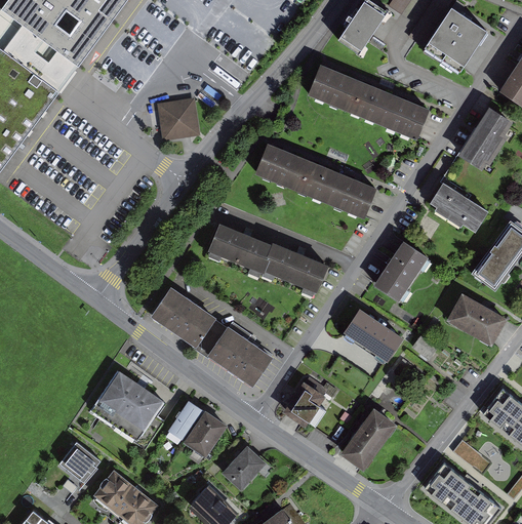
[(43,40),(76,64),(122,0),(4,0),(0,6),(0,8),(43,40)]
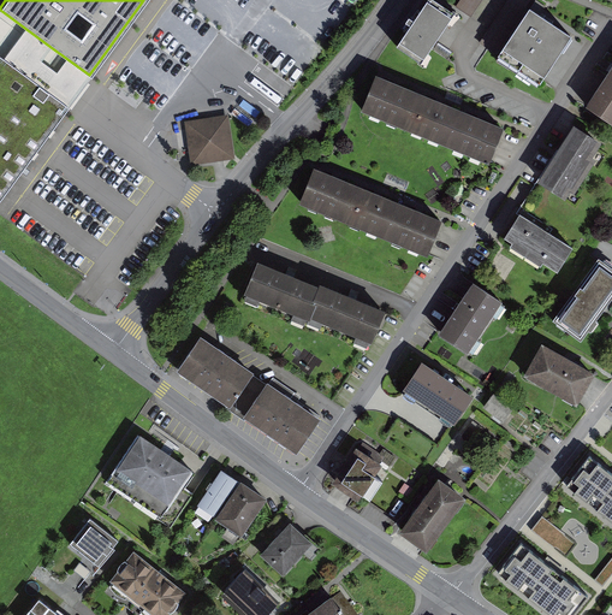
[(435,0),(428,0),(397,47),(422,64),(457,15),(435,0)]
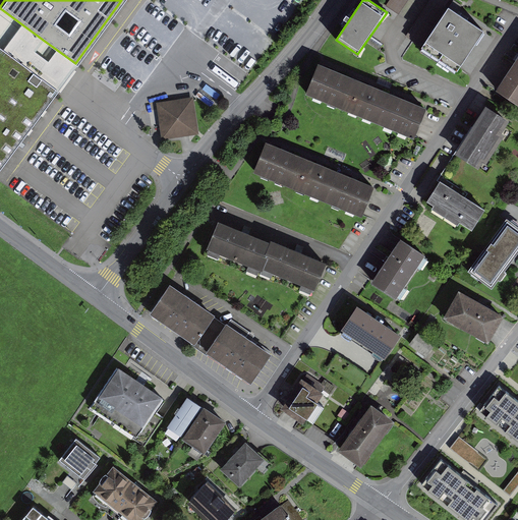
[(405,0),(387,0),(383,6),(396,15),(405,0)]
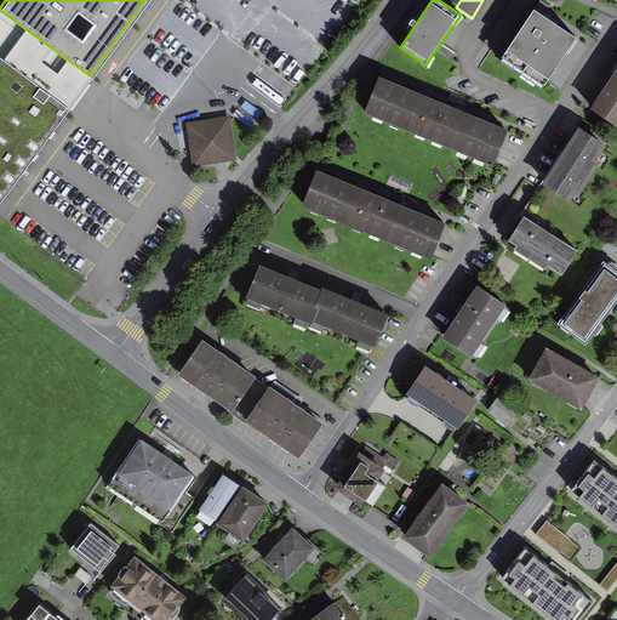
[(531,0),(509,0),(480,45),(495,56),(531,0)]
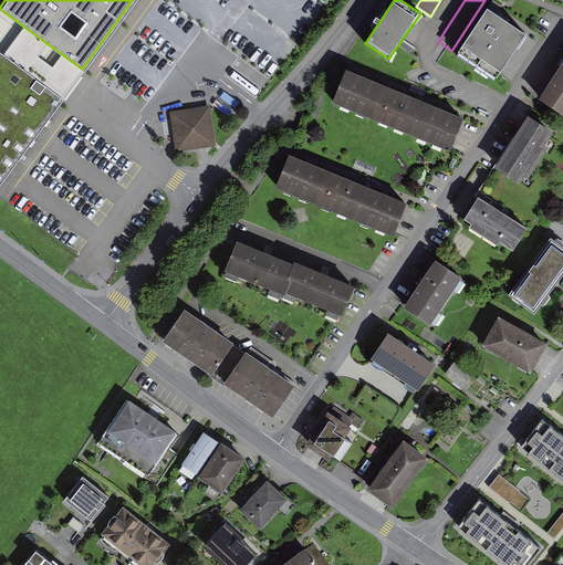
[(460,48),(497,70),(521,29),(486,8),(460,48)]
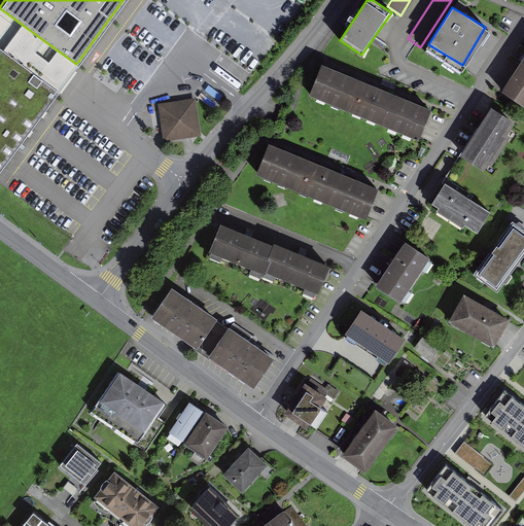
[(43,40),(0,8),(0,48),(50,85),(57,91),(76,64),(43,40)]
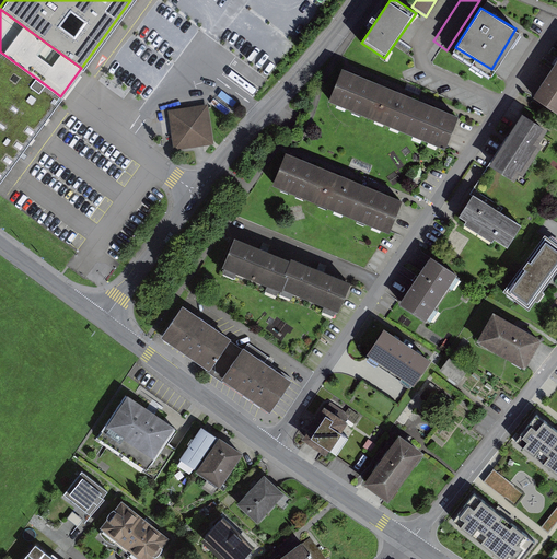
[(0,179),(60,96),(54,91),(0,51),(0,179)]
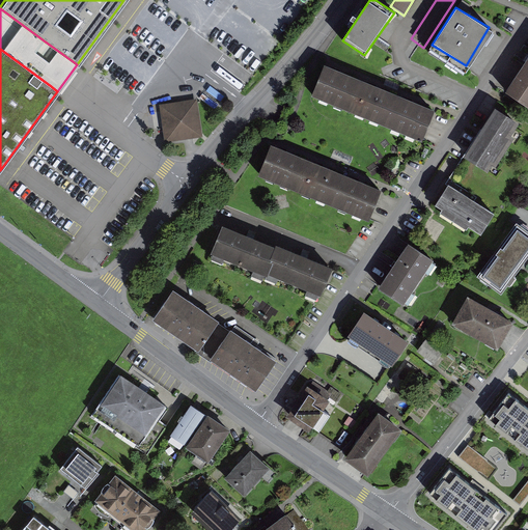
[(527,59),(508,90),(527,103),(527,59)]
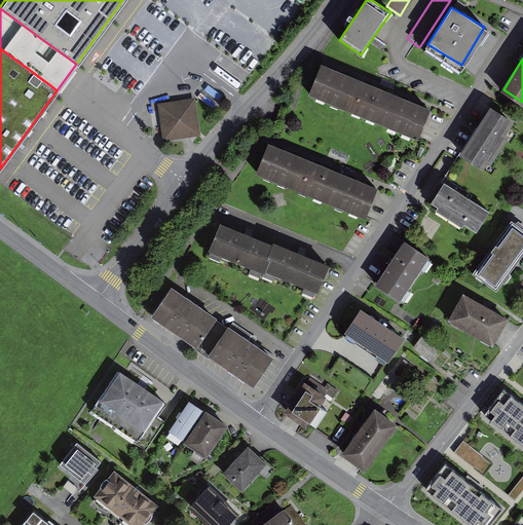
[(308,96),(413,139),(424,111),(410,105),(373,89),(336,75),(321,68),(308,96)]
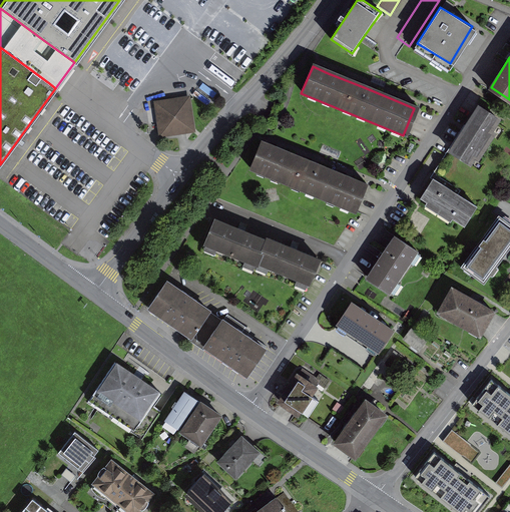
[(154,103),(157,136),(189,133),(186,101),(154,103)]
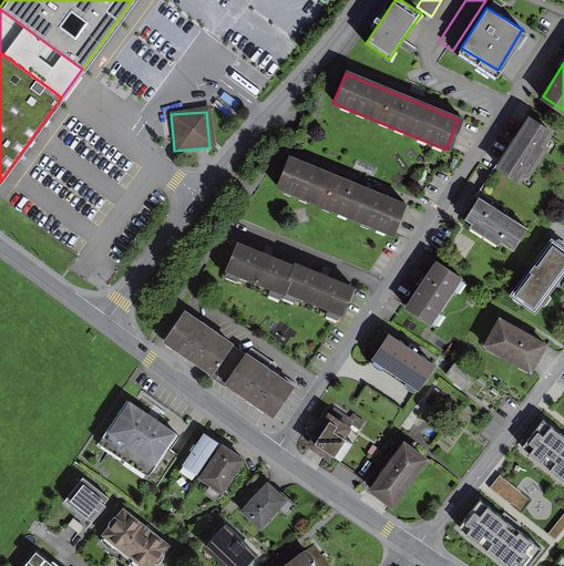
[(500,165),(523,179),(554,130),(531,115),(500,165)]
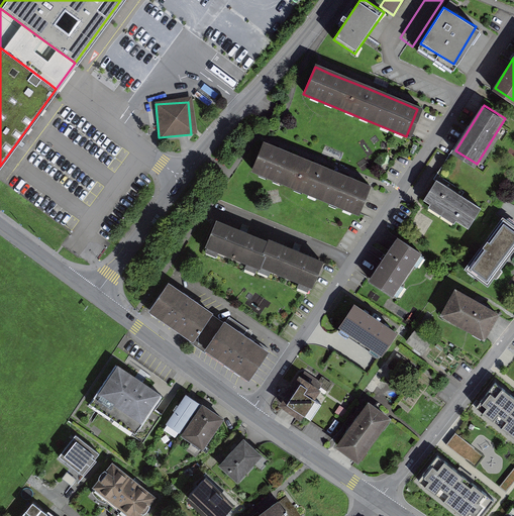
[(251,172),(354,213),(365,187),(351,182),(315,167),(280,152),(263,145),(251,172)]
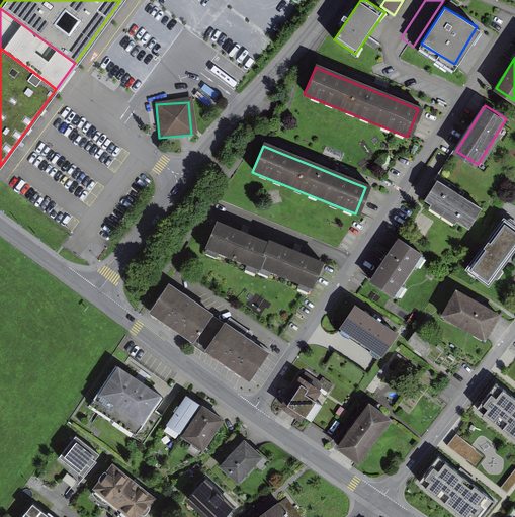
[(436,180),(425,197),(468,225),(480,206),(436,180)]
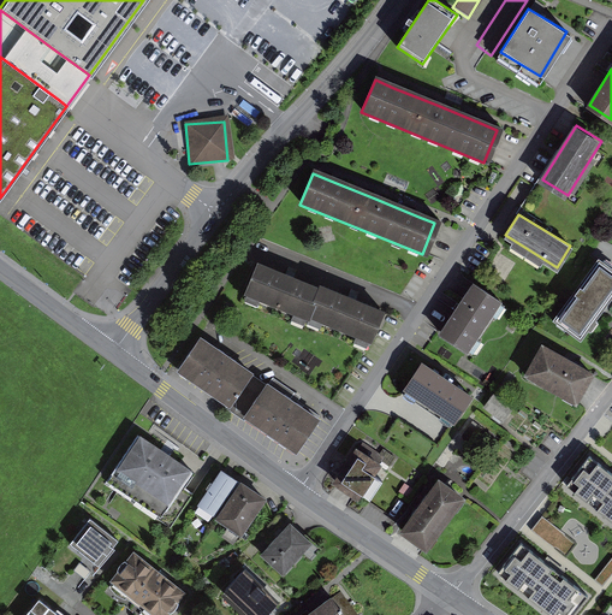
[(611,268),(600,260),(557,315),(582,336),(611,299),(611,296),(611,268)]
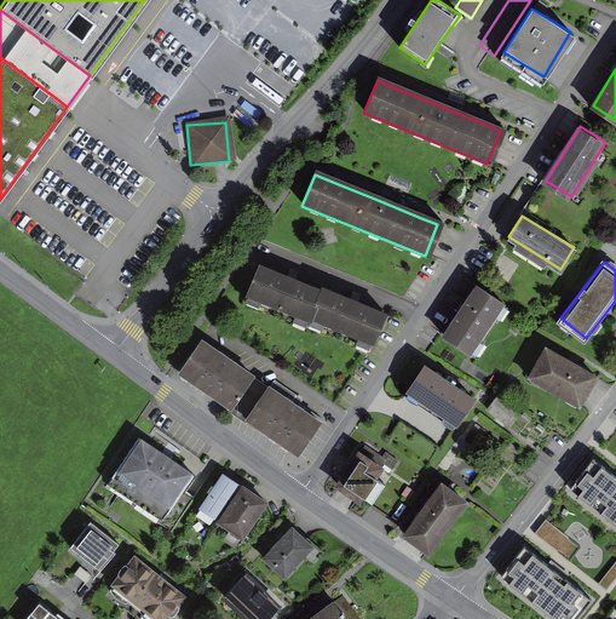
[(285,278),(259,268),(247,296),(305,320),(305,317),(369,343),(381,314),(349,301),(317,288),(316,291),(285,278)]
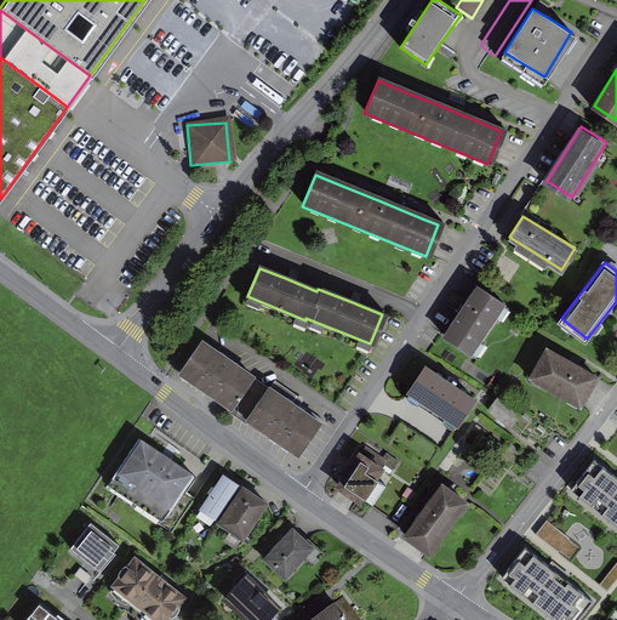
[(476,284),(445,334),(473,352),(504,302),(476,284)]
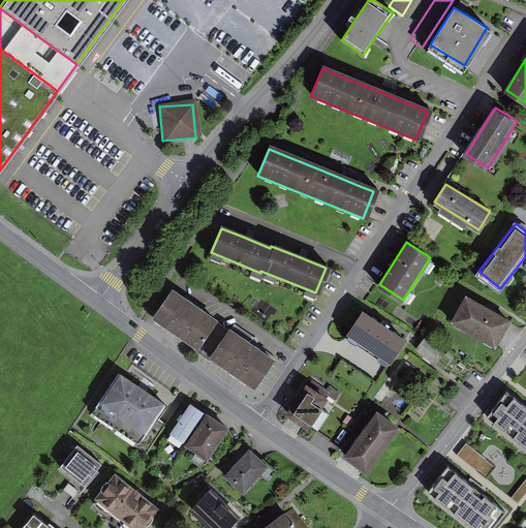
[(247,345),(169,291),(151,319),(175,336),(250,387),(269,361),(247,345)]
